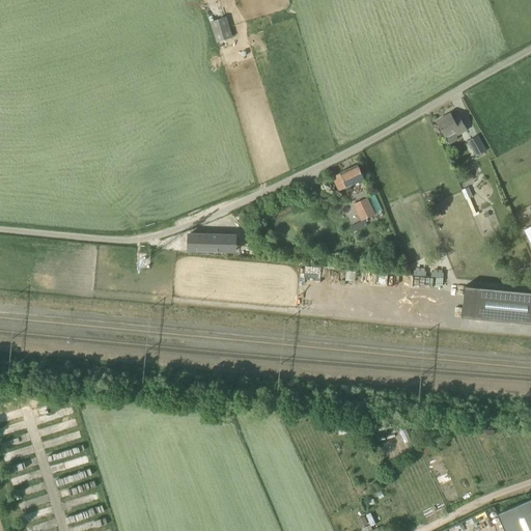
[(217,42),(232,37),(226,17),(211,22),(217,42)]
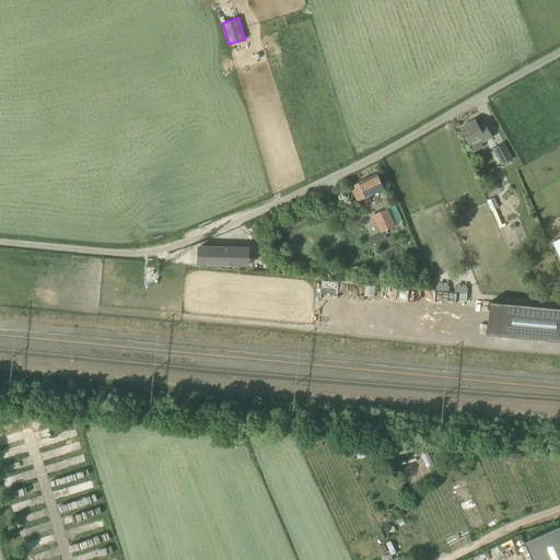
[(478,126),(475,119),(461,128),(470,144),(481,137),(485,142),(492,138),(485,123),(478,126)]
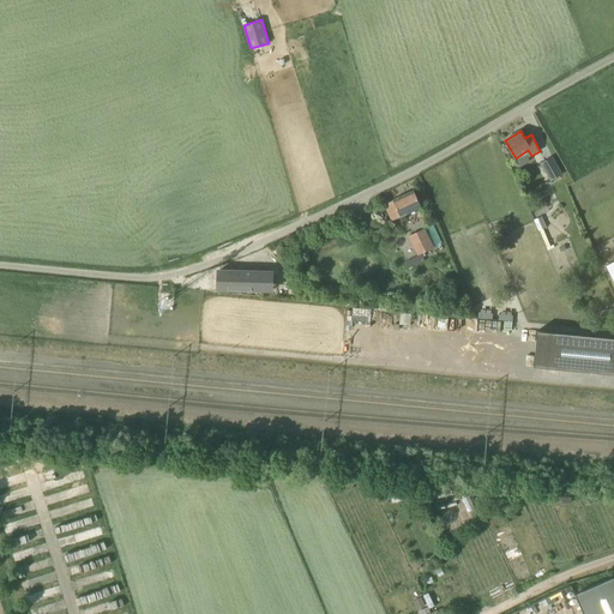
[(551,181),(563,174),(553,157),(541,163),(551,181)]
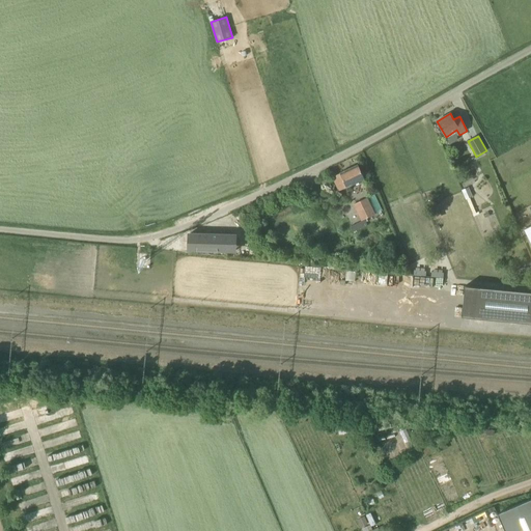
[(339,191),(365,178),(358,165),(333,176),(339,191)]
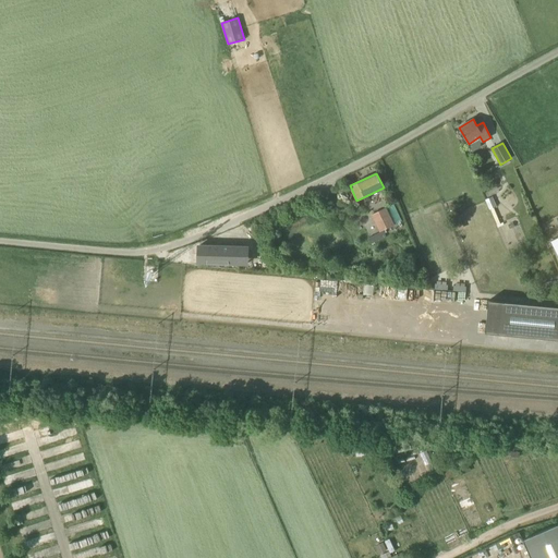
[(386,207),(371,215),(379,232),(395,225),(386,207)]
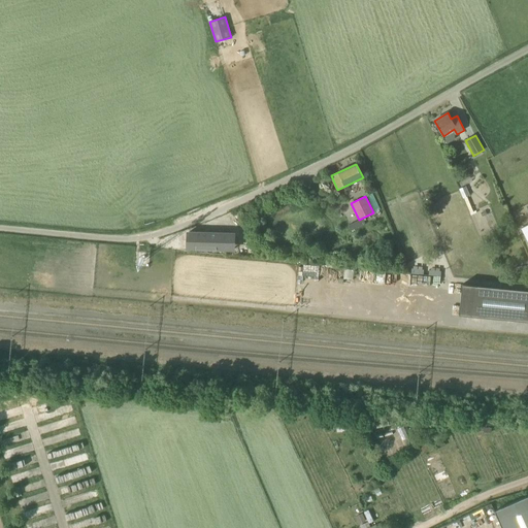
[(225,250),(226,234),(188,233),(188,249),(225,250)]
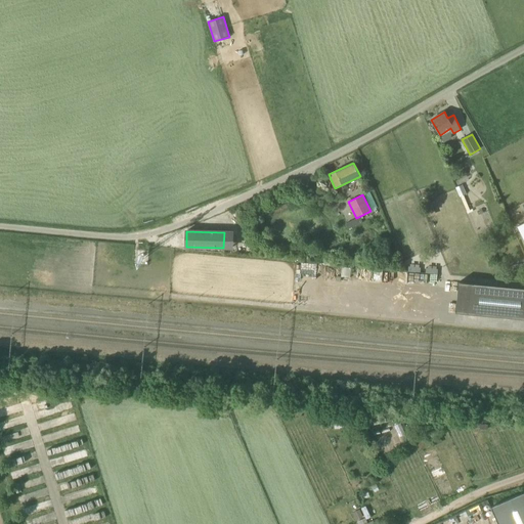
[(451,312),(523,319),(523,316),(523,288),(454,281),(451,312)]
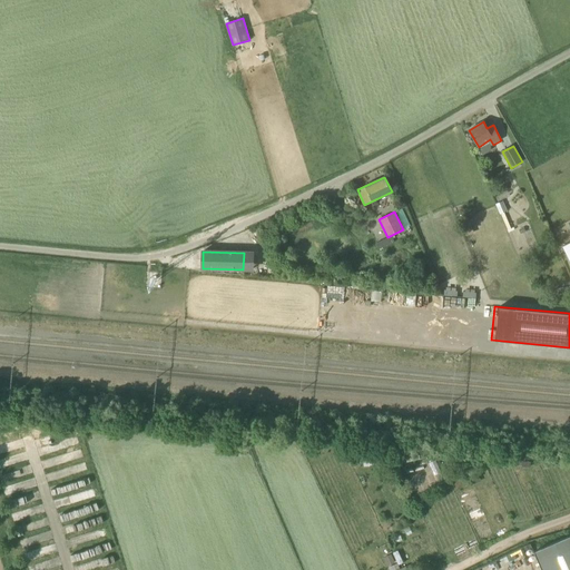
[(80,449),(56,455),(59,470),(46,473),(49,484),(51,494),(90,484),(80,449)]
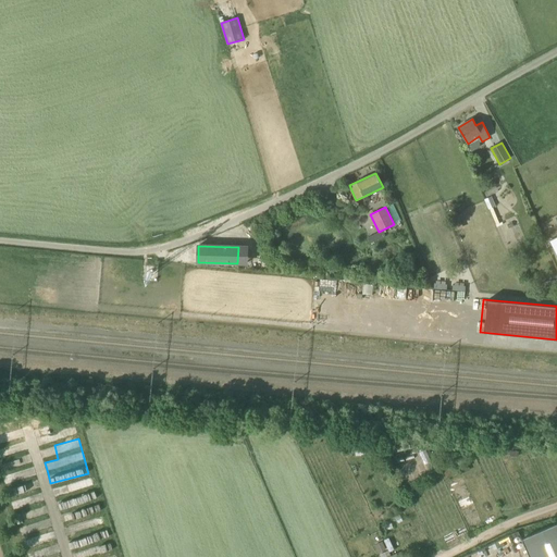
[(367,438),(354,441),(356,455),(366,454),(364,448),(369,448),(367,438)]
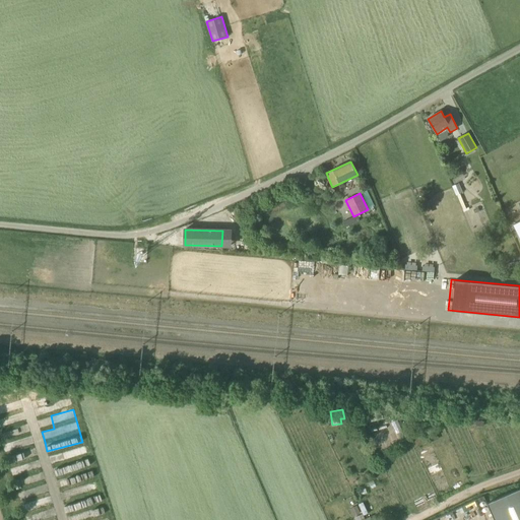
[(15,425),(26,421),(22,410),(0,417),(0,438),(0,440),(18,434),(15,425)]
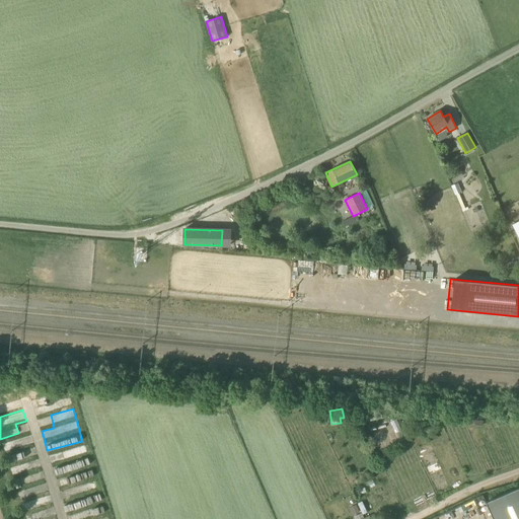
[(494,518),(518,518),(518,488),(487,502),(494,518)]
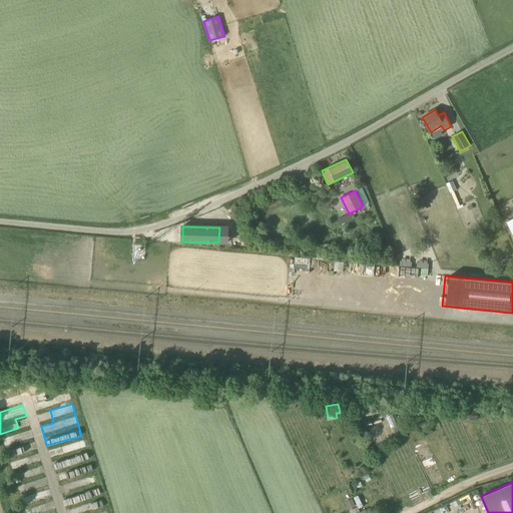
[(352,498),(345,501),(349,509),(356,506),(352,498)]
